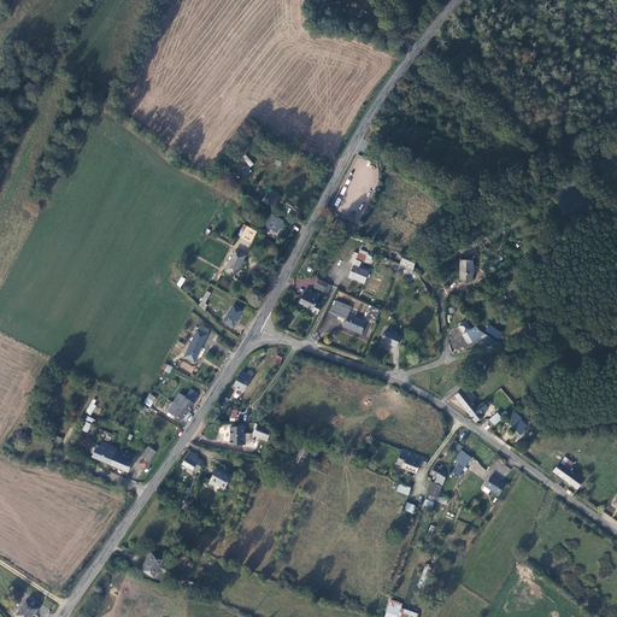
[(246,154),(242,158),(250,168),(253,164),(246,154)]
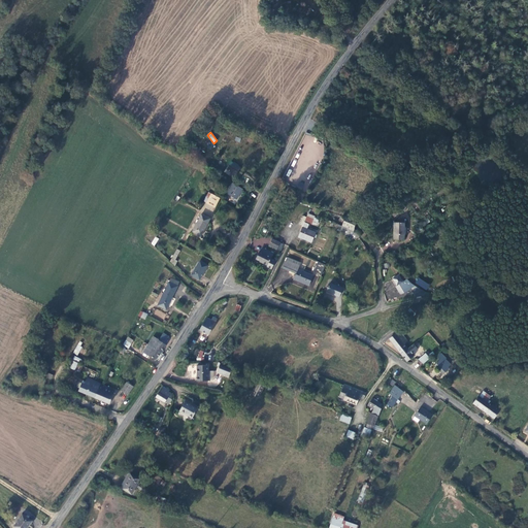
[(234,178),(241,167),(231,161),(224,172),(234,178)]
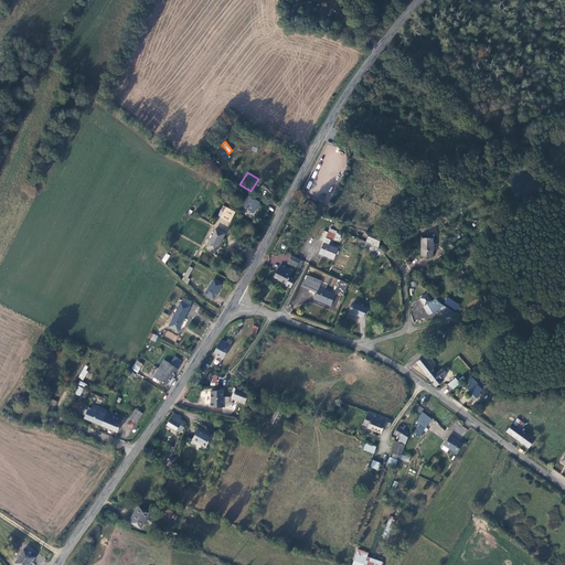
[(257,204),(249,201),(243,212),(251,216),(257,204)]
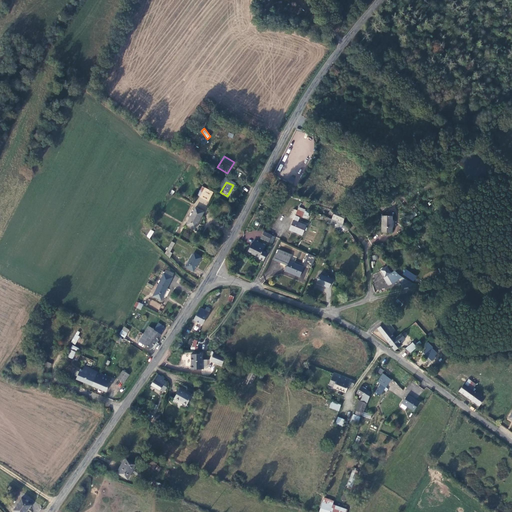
[(209,201),(213,191),(201,186),(197,196),(209,201)]
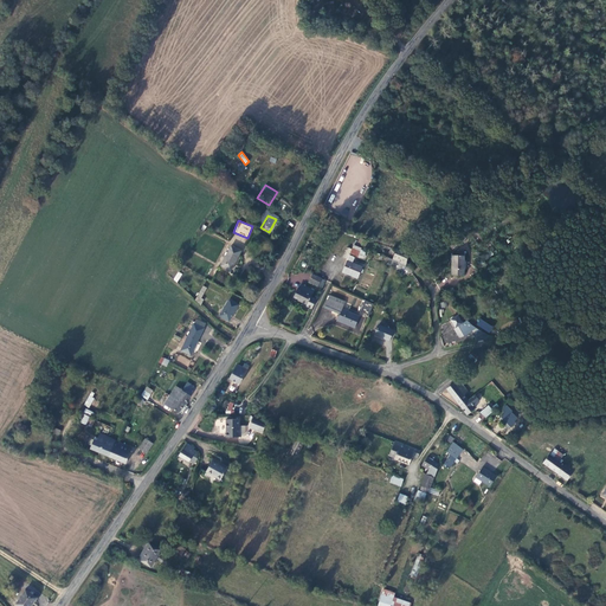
[(230,272),(239,252),(231,247),(221,266),(230,272)]
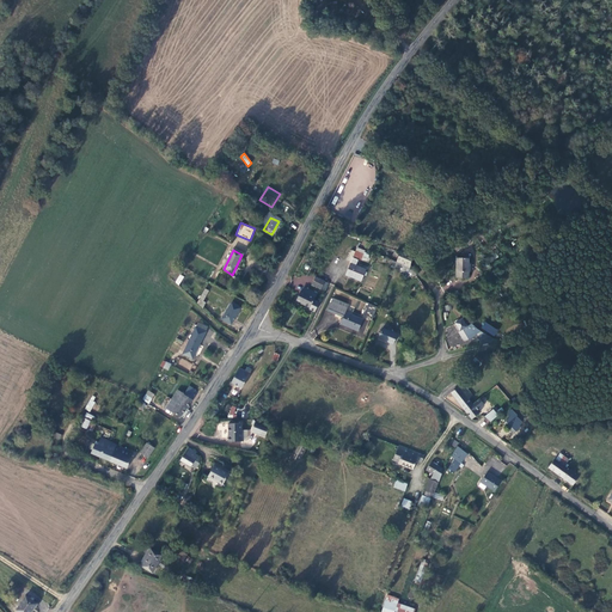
[(346,274),(362,281),(367,269),(356,265),(359,259),(354,257),(355,252),(352,250),(347,259),(352,261),(346,274)]
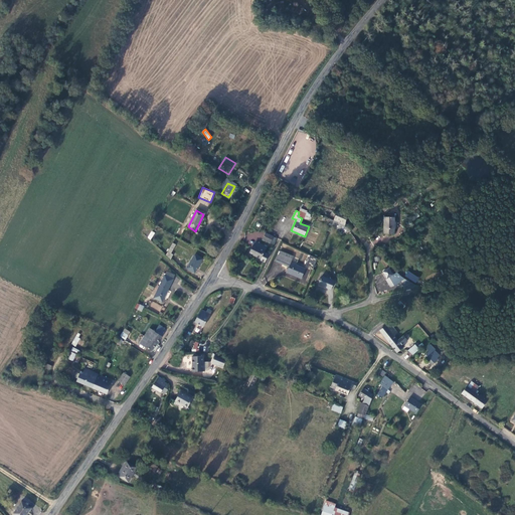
[(346,224),(348,213),(338,211),(335,219),(346,224)]
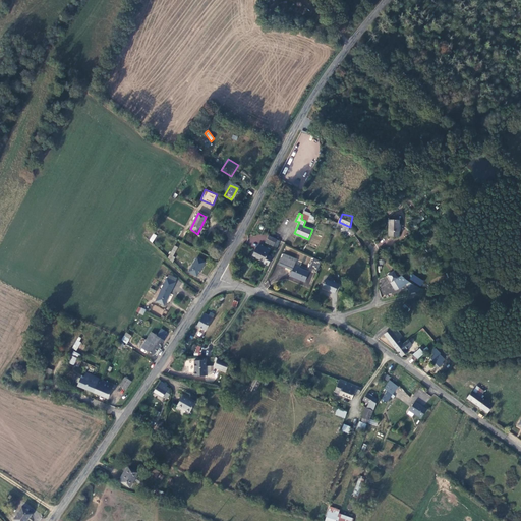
[(390,236),(399,237),(400,217),(396,217),(396,219),(390,219),(390,236)]
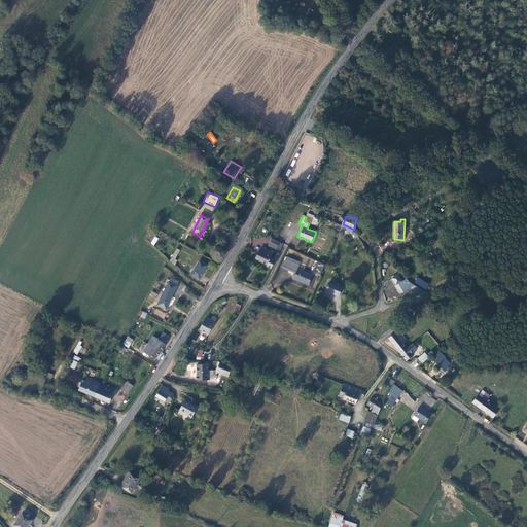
[(272,242),(270,246),(277,249),(280,242),(272,238),(270,242),(272,242)]
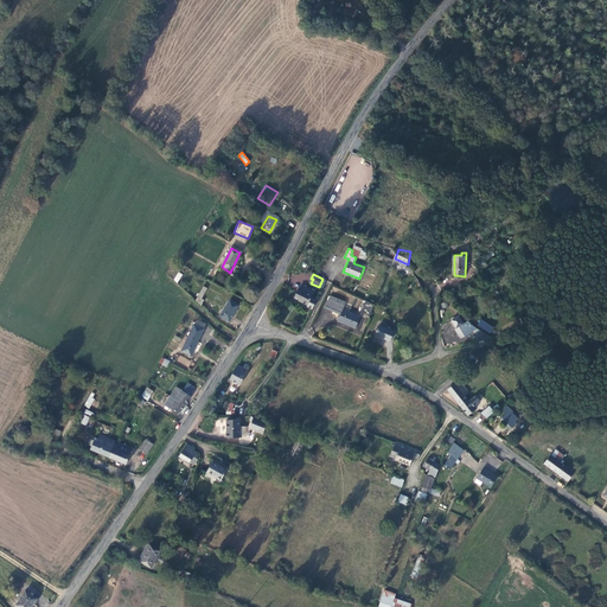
[(314,291),(300,285),(294,296),(299,299),(299,300),(307,305),(314,291)]
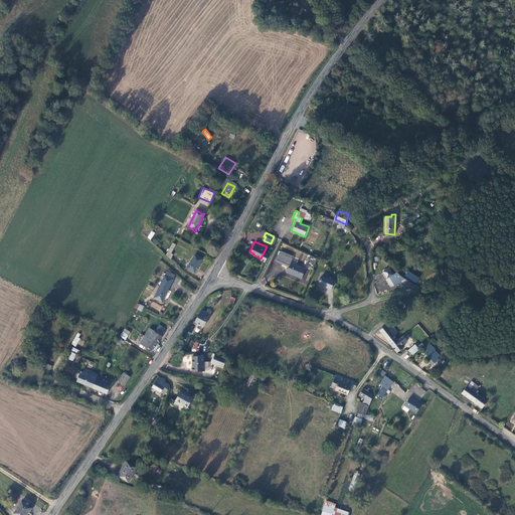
[(175,244),(173,242),(165,254),(170,259),(173,254),(170,253),(175,244)]
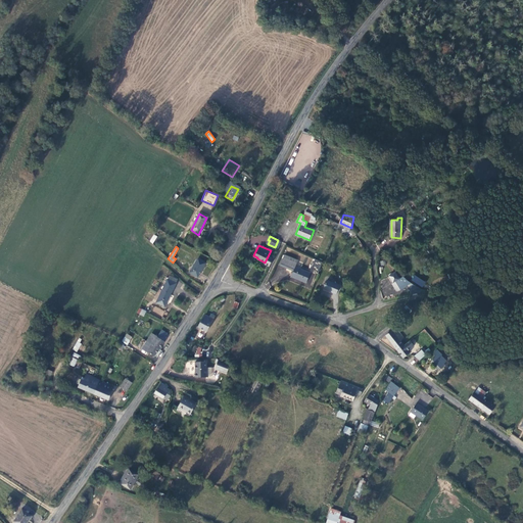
[(298,260),(285,254),(281,265),(293,271),(291,276),(306,282),(311,273),(295,267),(298,260)]
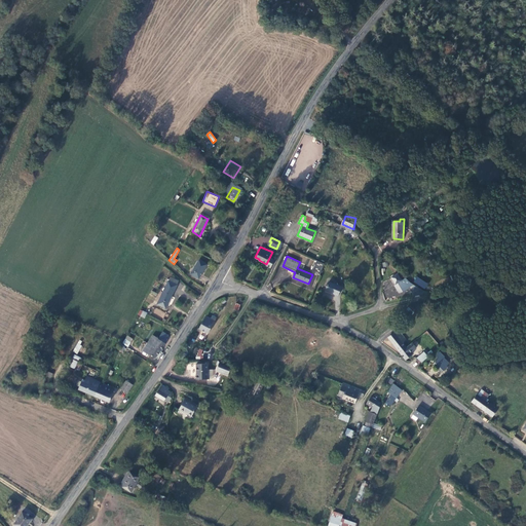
[(316,260),(311,272),(318,275),(324,264),(316,260)]
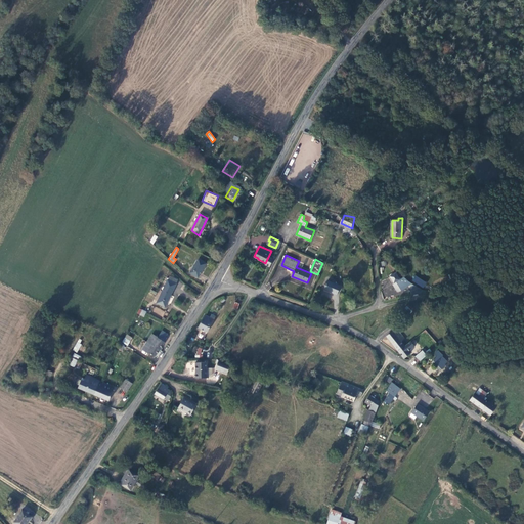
[(199,260),(190,272),(198,276),(206,264),(199,260)]
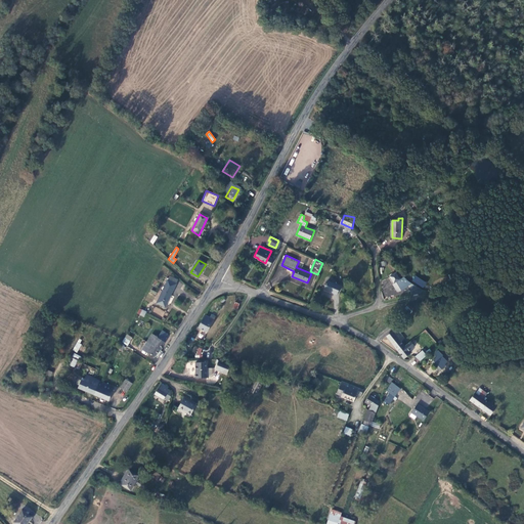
[(391,273),(396,282),(400,279),(395,271),(391,273)]
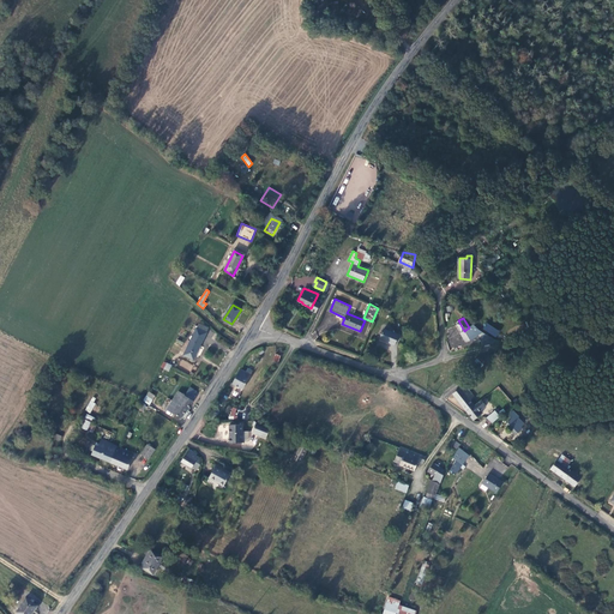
[(199,323),(197,329),(206,332),(209,327),(199,323)]
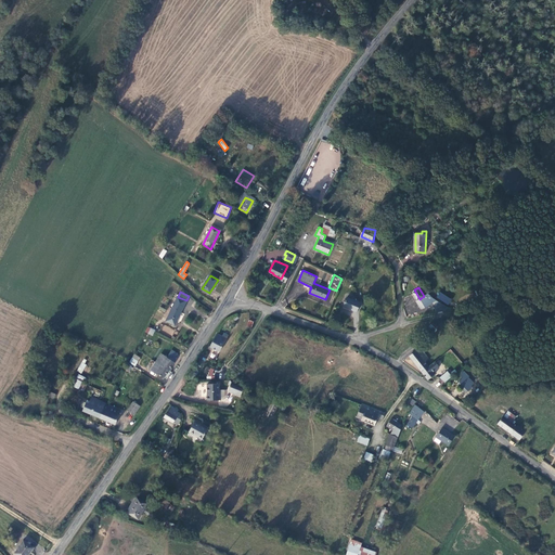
[(436,297),(448,306),(452,299),(439,292),(436,297)]
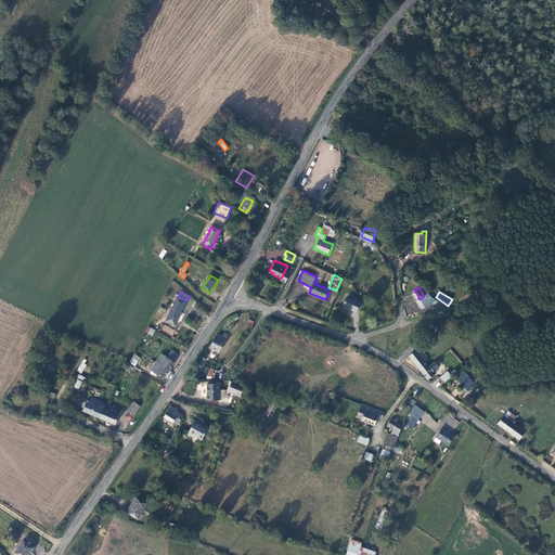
[(424,296),(420,299),(425,307),(431,304),(429,299),(427,300),(424,296)]
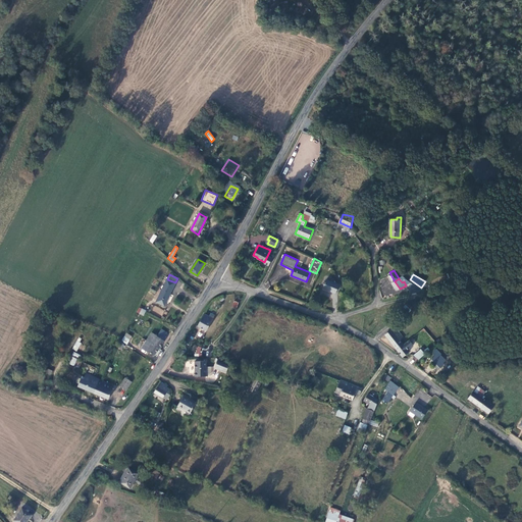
[(167,279),(156,302),(163,305),(175,282),(167,279)]
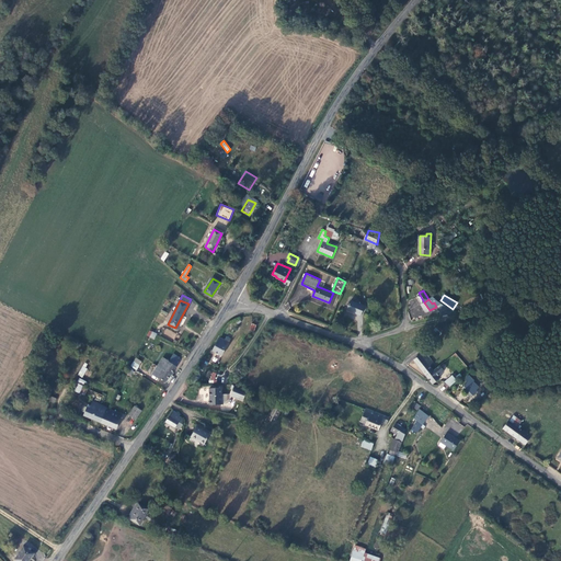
[(362,315),(365,306),(352,300),(347,309),(362,315)]
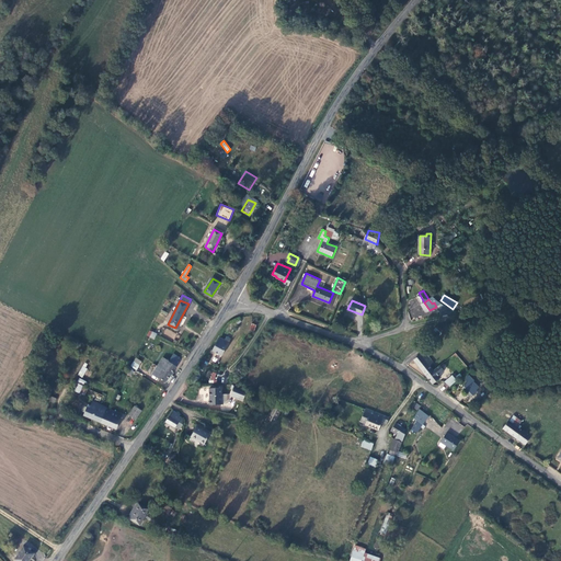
[(224,340),(218,336),(209,350),(220,355),(229,339),(225,338),(224,340)]
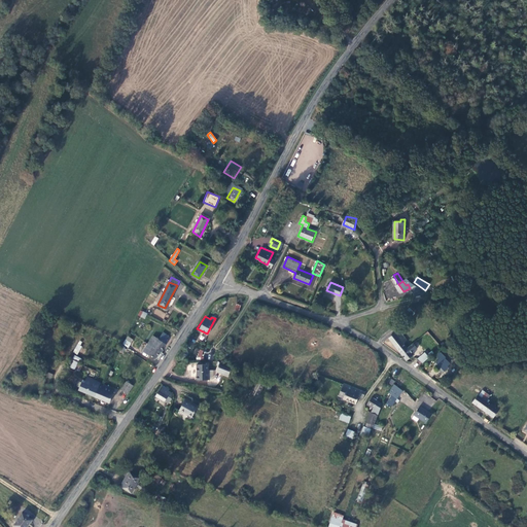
[(389,338),(395,346),(402,341),(399,337),(402,334),(399,330),(396,332),(389,338)]
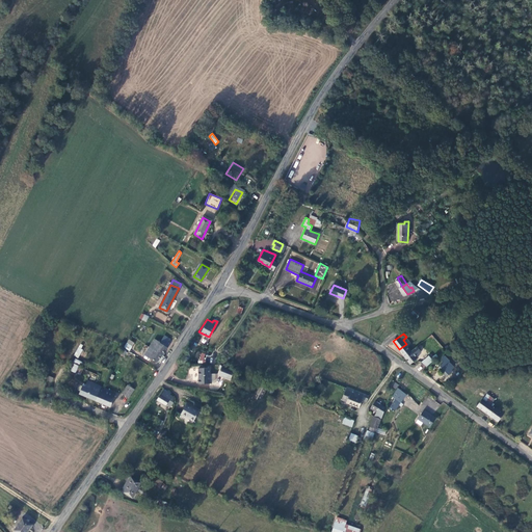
[(129,339),(124,347),(129,351),(134,343),(129,339)]
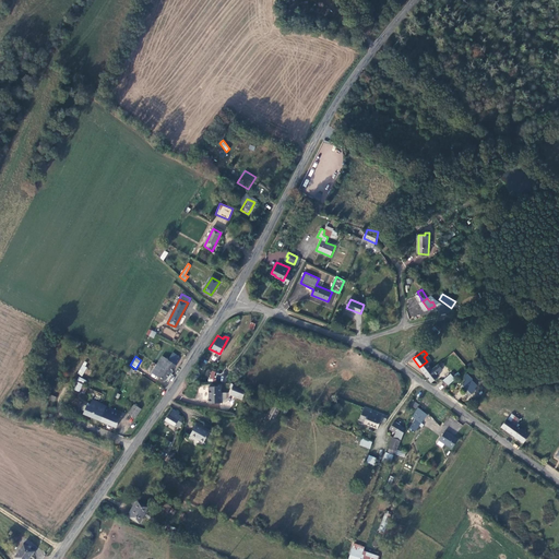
[(168,360),(165,358),(161,366),(169,372),(175,364),(168,360)]
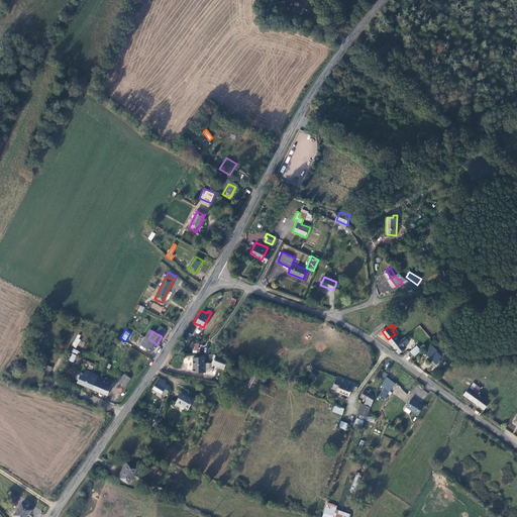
[(197,339),(200,332),(193,331),(188,339),(193,341),(193,343),(196,343),(197,339)]
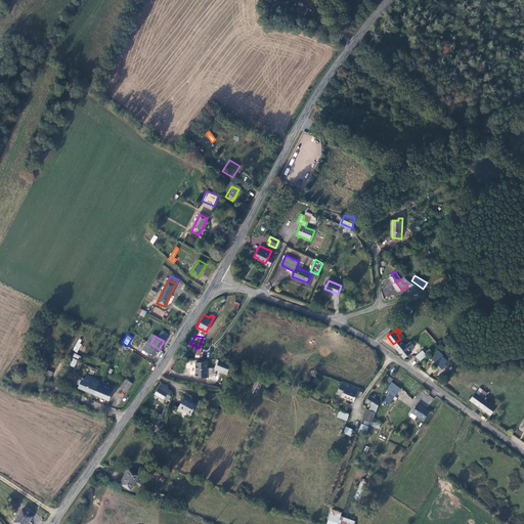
[(78,339),(73,351),(78,352),(82,340),(78,339)]
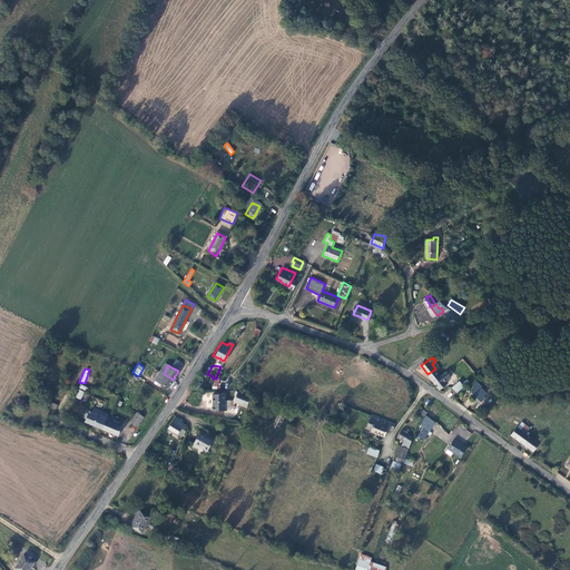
[(441,375),(435,369),(428,374),(433,382),(441,375)]
